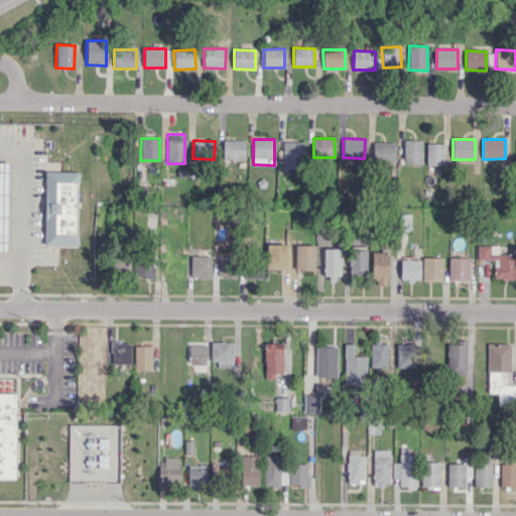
[(245,140),(223,140),(223,159),(245,159),(245,140)]
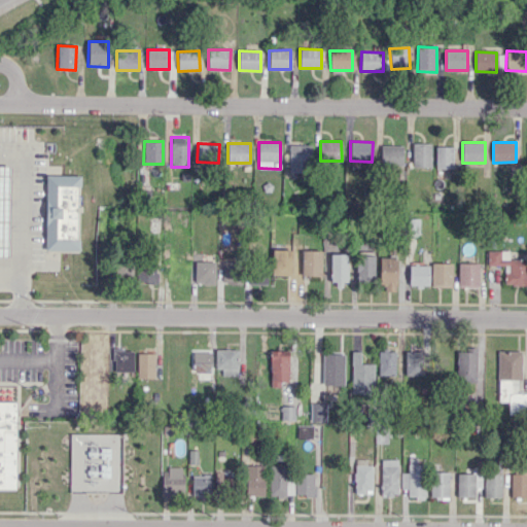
[(311,145),(289,144),(288,171),(311,172),(311,145)]
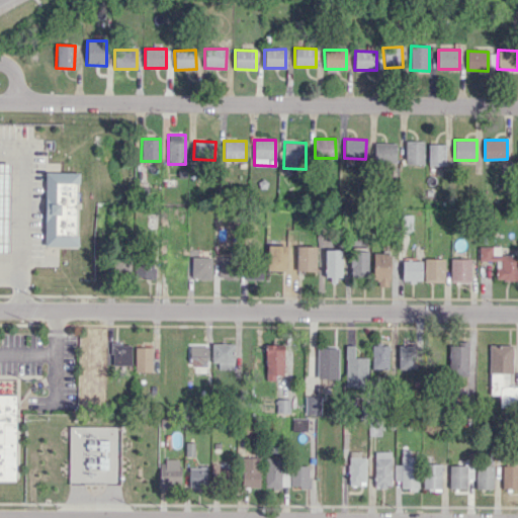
[(423,165),(424,142),(405,142),(405,165),(423,165)]
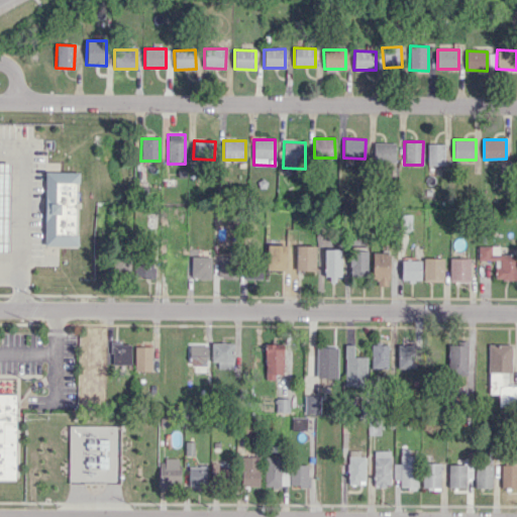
[(395,163),(395,142),(374,142),(374,163),(395,163)]
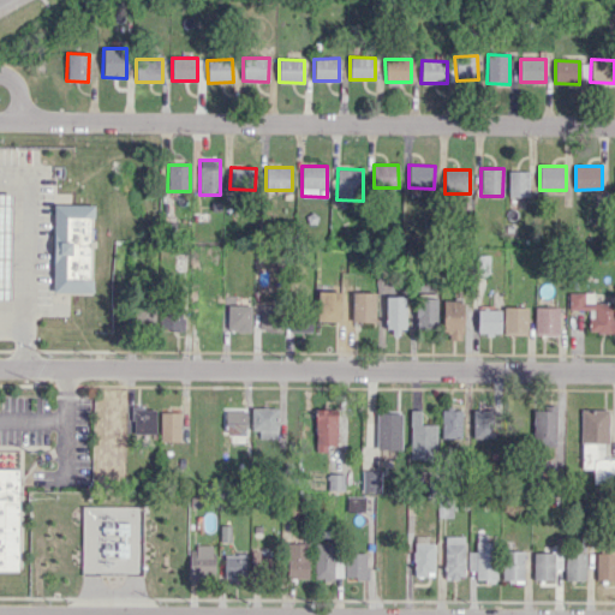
[(529,172),(508,172),(509,197),(529,197),(529,172)]
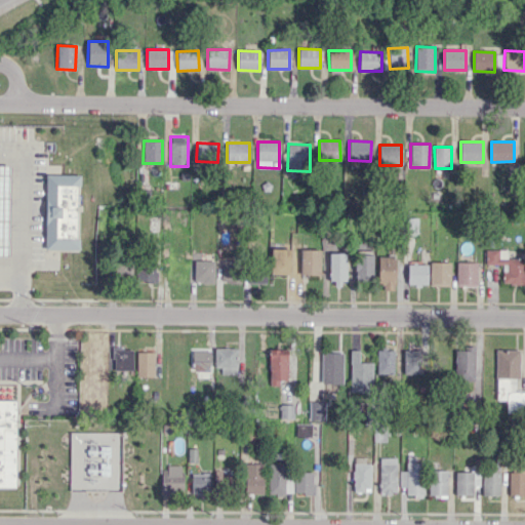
[(0,165),(0,255),(8,256),(10,166),(0,165)]
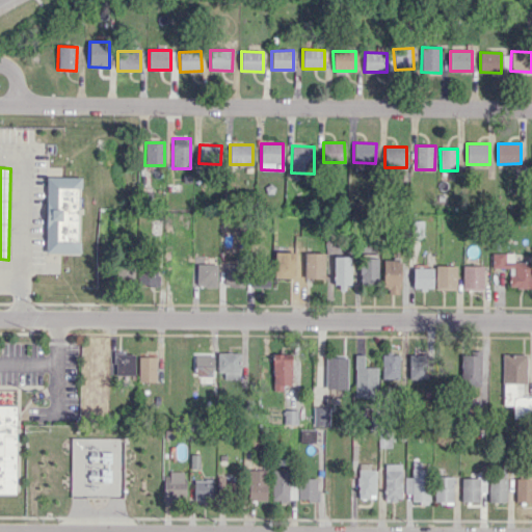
[(46,175),(45,251),(80,253),(81,176),(46,175)]
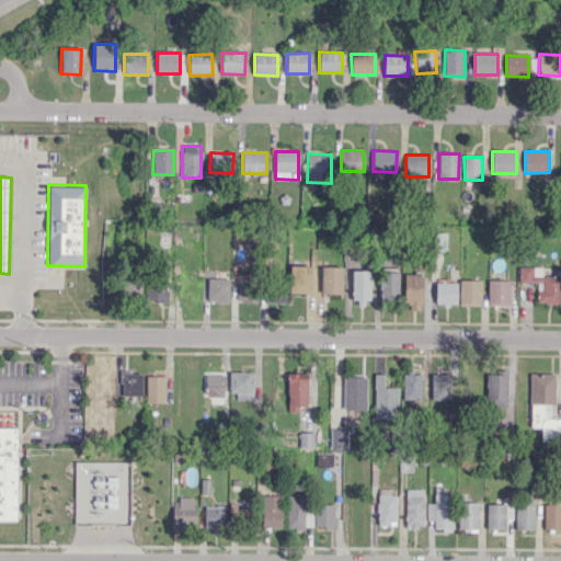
[(290,293),(310,293),(311,266),(290,266),(290,293)]
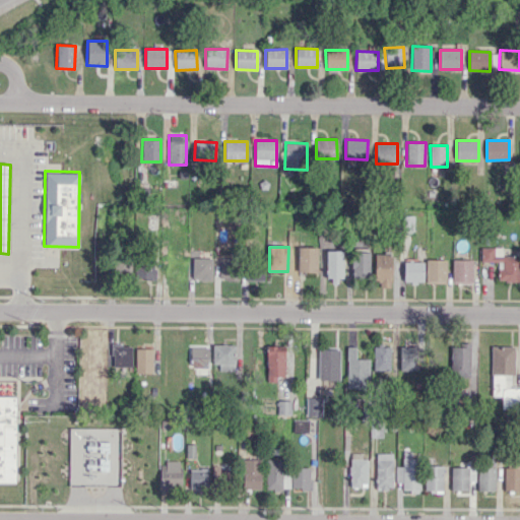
[(317,272),(318,248),(299,247),(298,272),(317,272)]
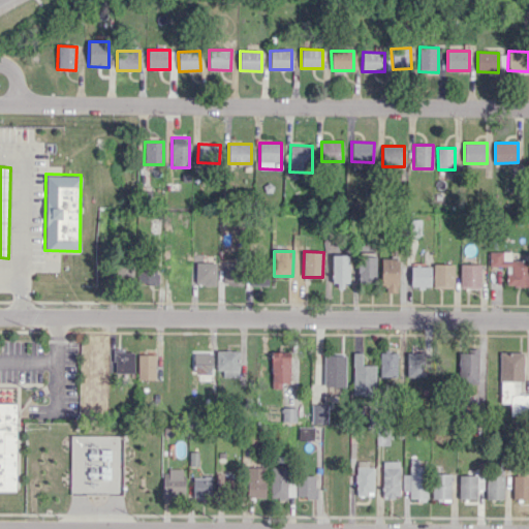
[(489,267),(506,267),(506,286),(528,286),(528,260),(511,260),(511,252),(489,252),(489,267)]
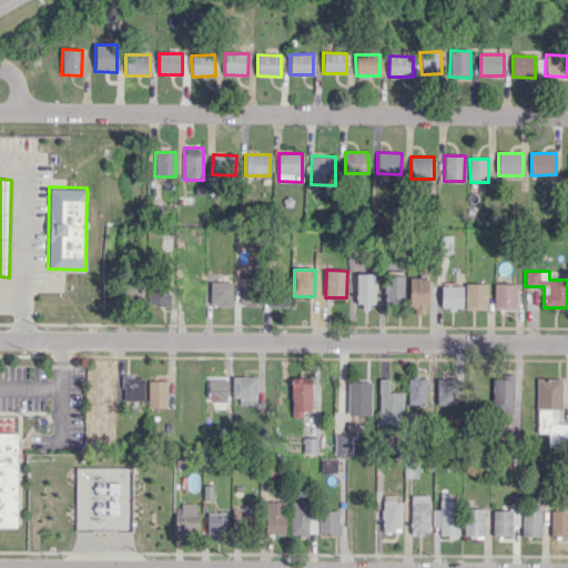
[(374,274),(356,274),(356,307),(373,307),(374,274)]
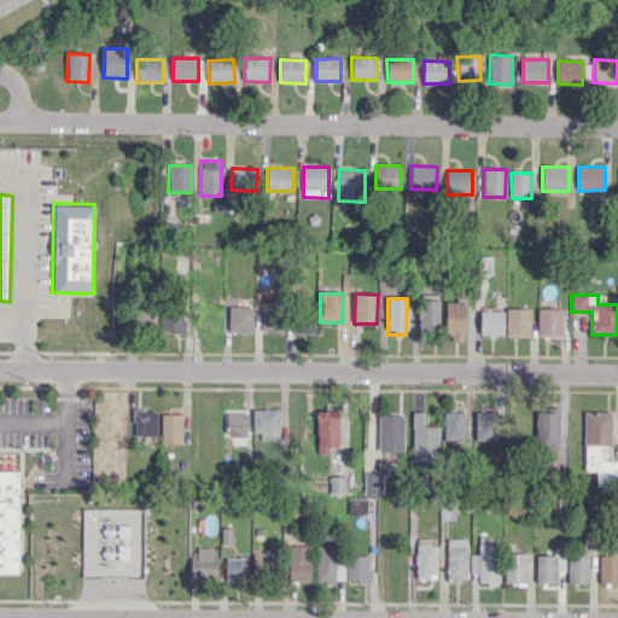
[(439,301),(419,299),(418,316),(424,316),(424,328),(438,330),(439,301)]
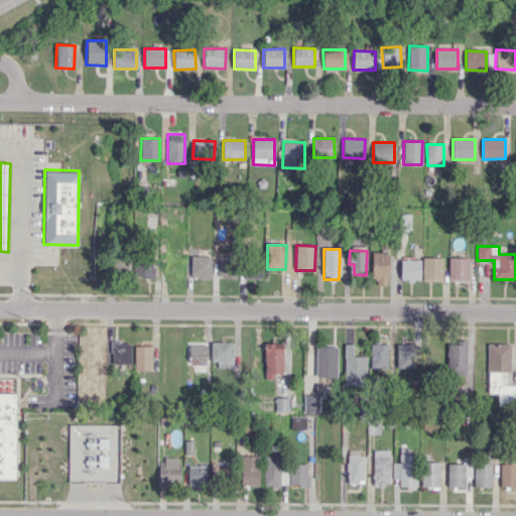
[(389,253),(372,252),(372,284),(388,285),(389,253)]
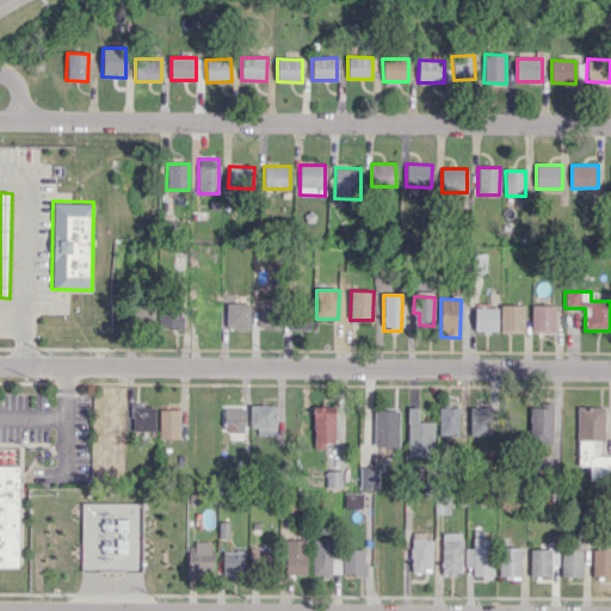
[(250,303),(229,303),(228,329),(248,331),(250,303)]
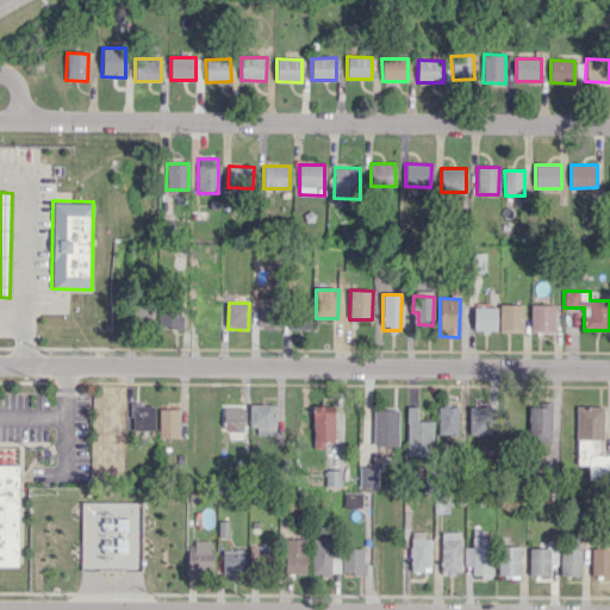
[(256,329),(275,329),(277,304),(257,304),(256,329)]
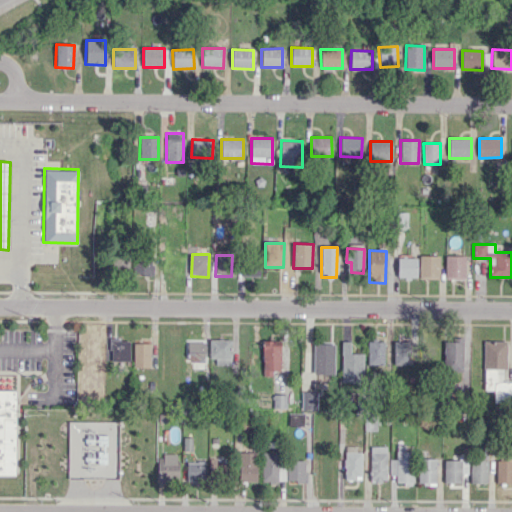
[(439,256),(420,256),(420,278),(439,278),(439,256)]
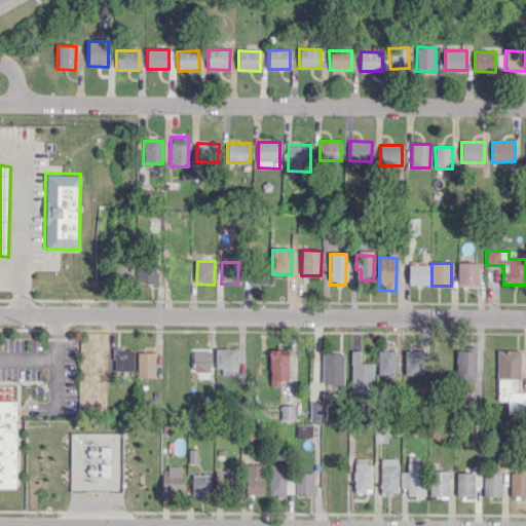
[(457,263),(457,287),(478,287),(479,263),(457,263)]
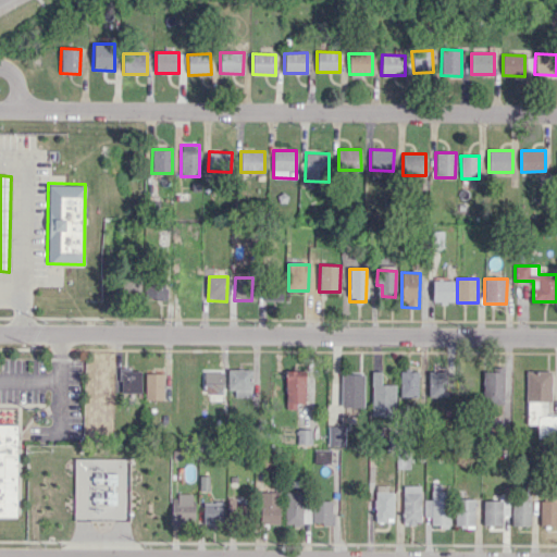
[(165,300),(166,280),(147,280),(147,299),(165,300)]
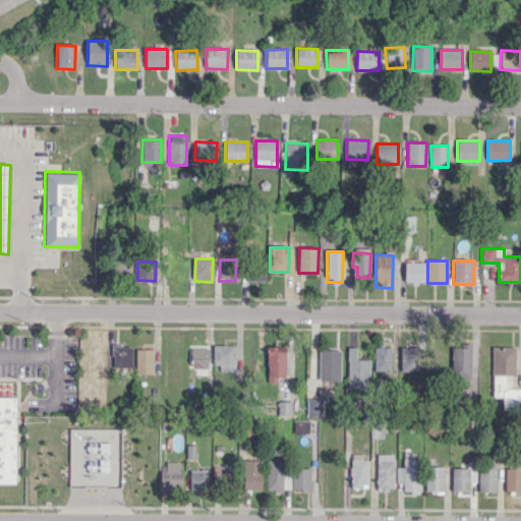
[(423,263),(404,263),(405,283),(424,282),(423,263)]
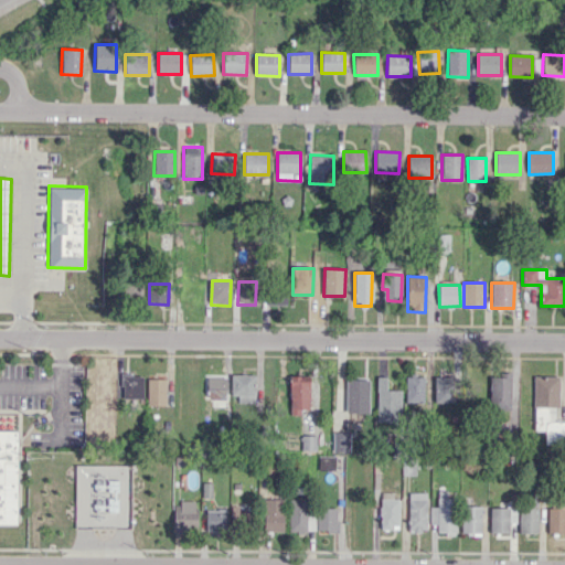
[(286,305),(286,288),(267,288),(266,305),(286,305)]
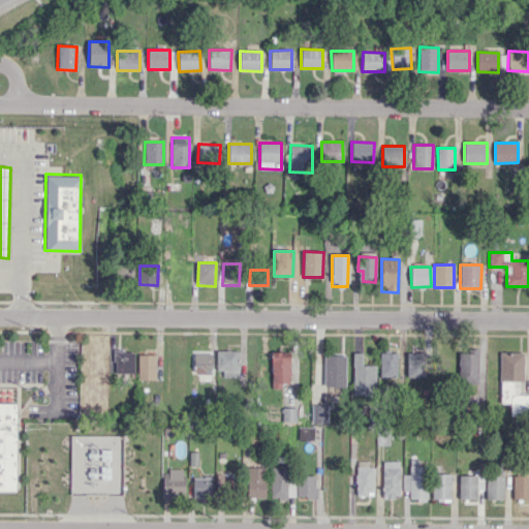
[(218,377),(239,377),(239,350),(218,350),(218,377)]
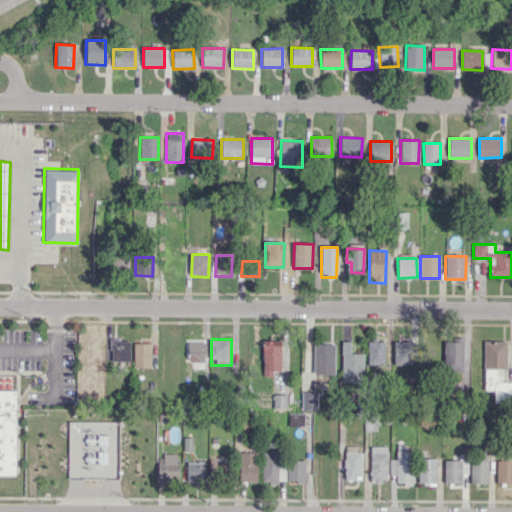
[(97,369),(98,341),(81,340),(81,368),(97,369)]
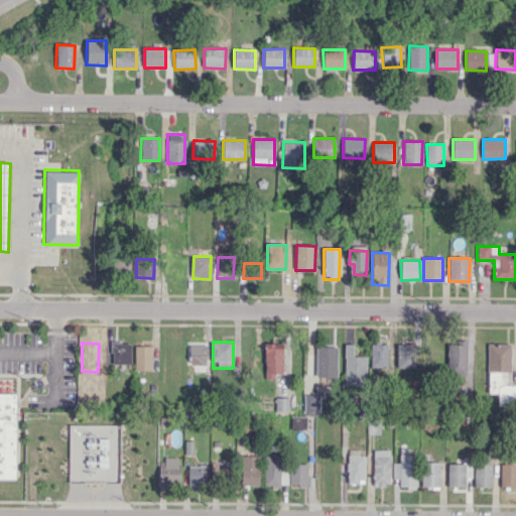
[(265,343),(264,379),(274,379),(274,374),(282,374),(283,344),(265,343)]
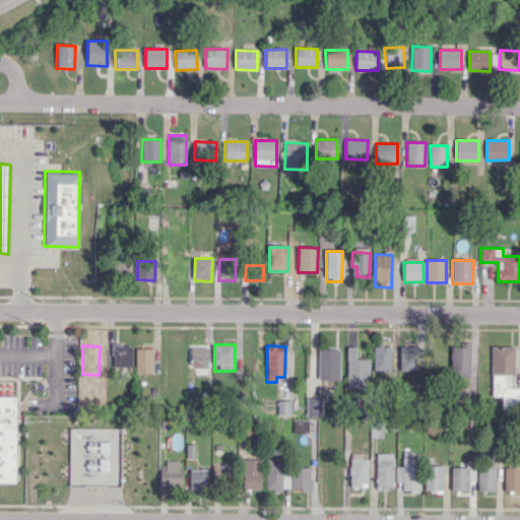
[(451,378),(469,378),(470,346),(452,345),(451,378)]
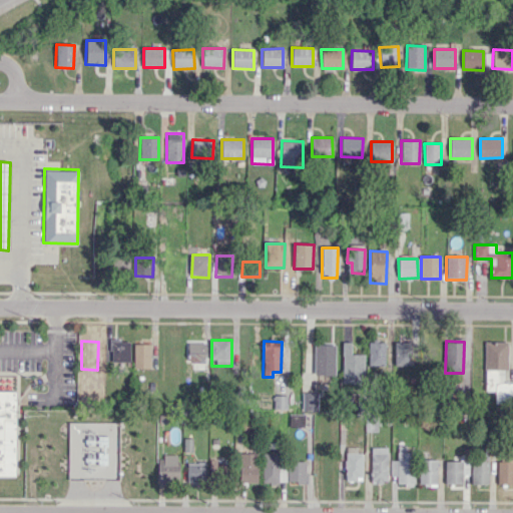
[(111,361),(129,362),(129,342),(111,342),(111,361)]
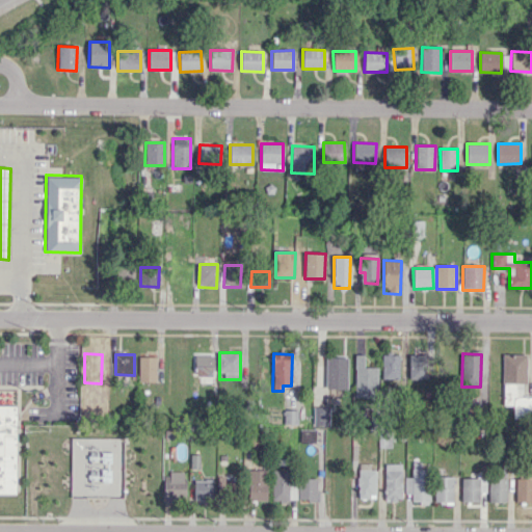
[(376,368),(364,368),(364,355),(355,354),(354,397),(376,398),(376,368)]
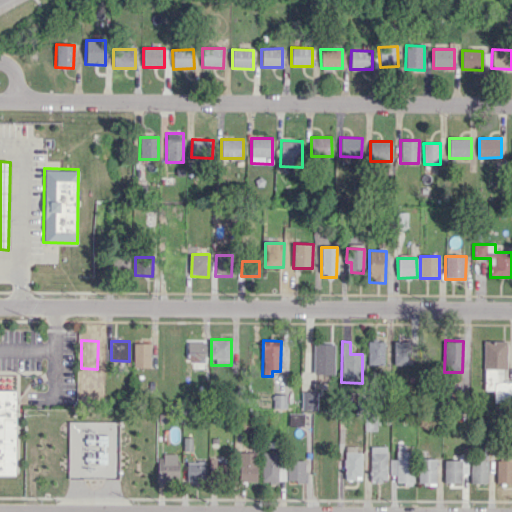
[(383,341),(367,342),(368,366),(384,365),(383,341)]
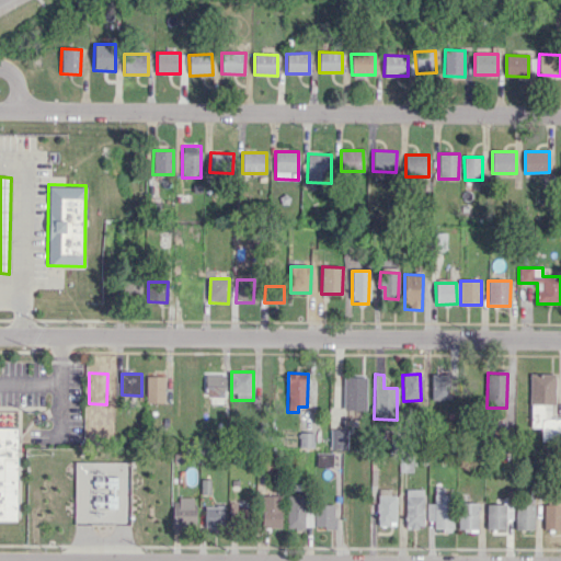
[(556,374),(529,374),(529,427),(540,427),(540,441),(560,441),(560,418),(551,419),(551,405),(556,405),(556,374)]
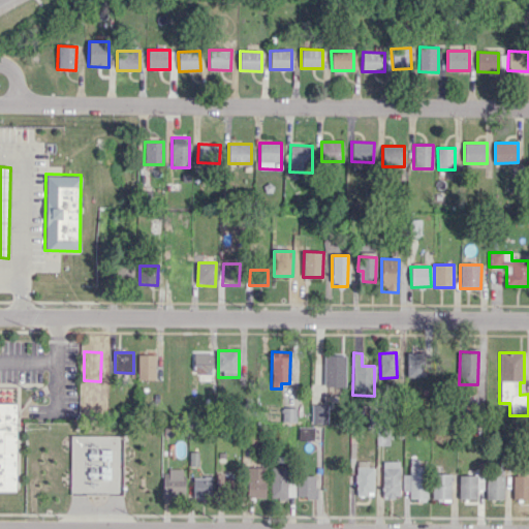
[(212,353),(194,353),(193,373),(211,374),(212,353)]
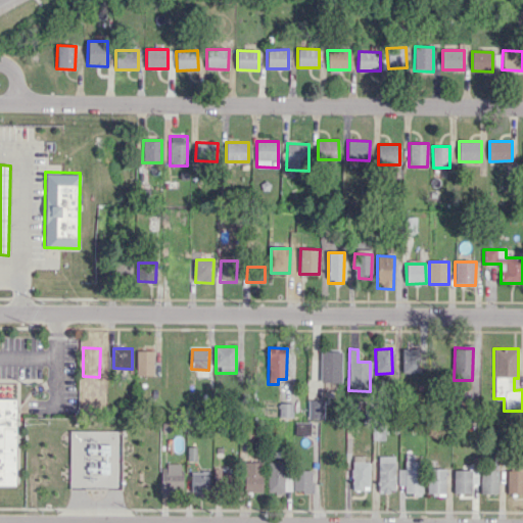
[(401,372),(418,373),(419,349),(402,349),(401,372)]
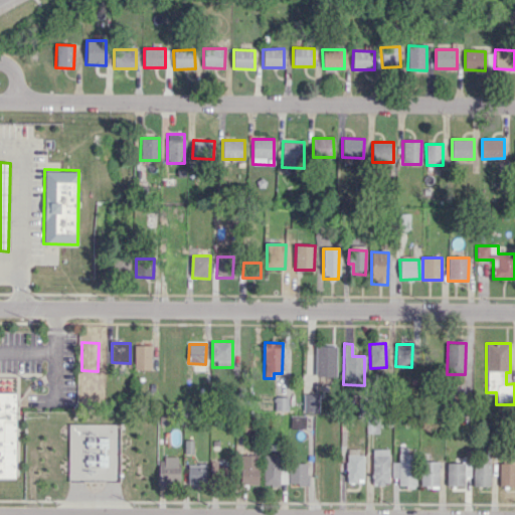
[(151,346),(135,345),(134,369),(151,370),(151,346)]
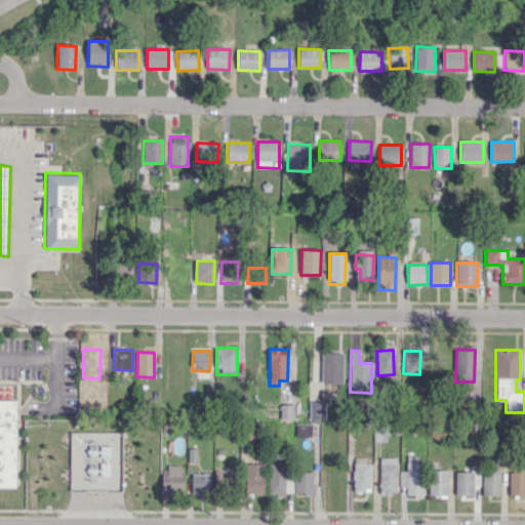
[(322,384),(342,384),(342,353),(322,353),(322,384)]
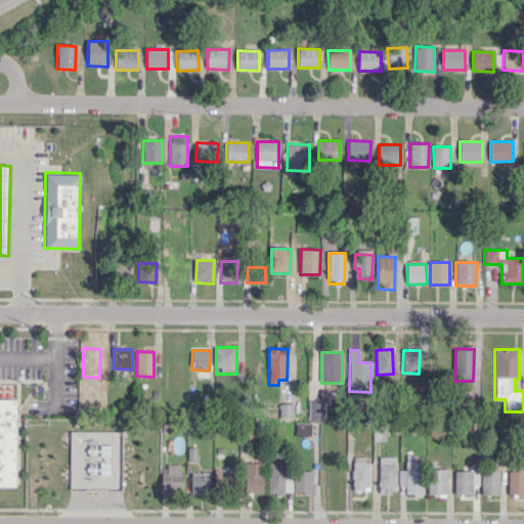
[(0,487),(16,487),(15,398),(0,398),(0,487)]
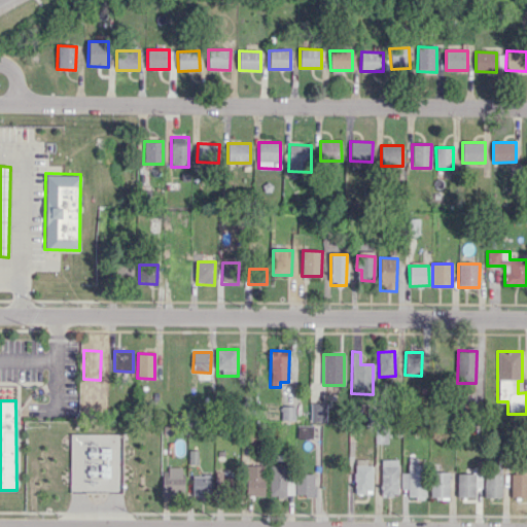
[(325,422),(326,403),(310,402),(310,421),(325,422)]
